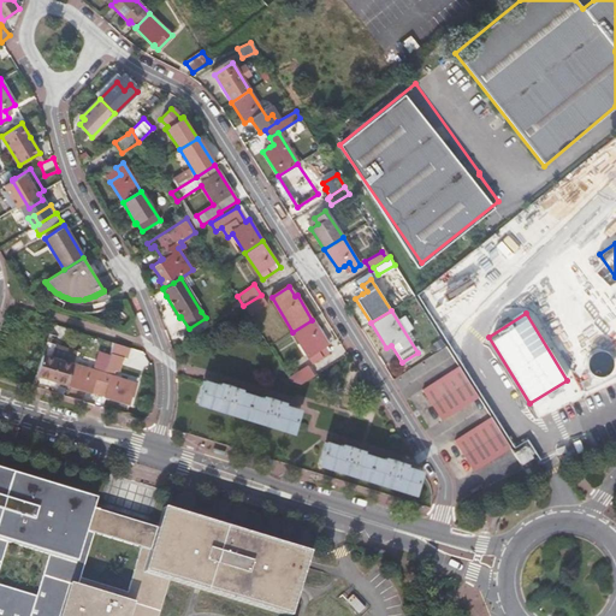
[(11,323),(3,320),(0,325),(0,335),(7,337),(11,323)]
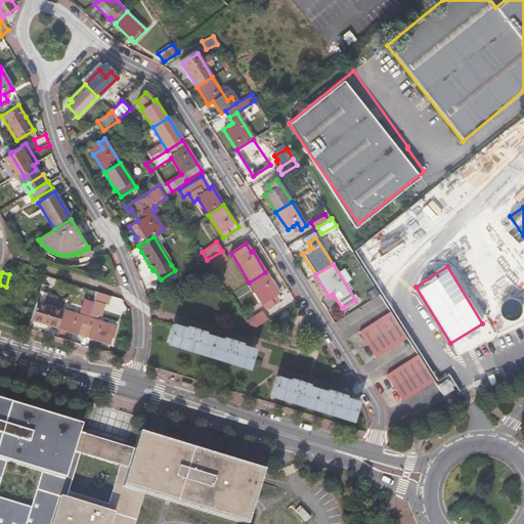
[(278,293),(265,272),(249,282),(265,309),(279,300),(275,295),(278,293)]
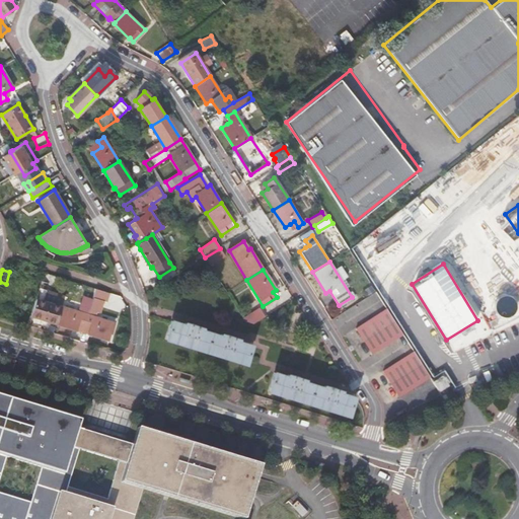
[(109,293),(95,288),(93,297),(102,300),(106,301),(109,293)]
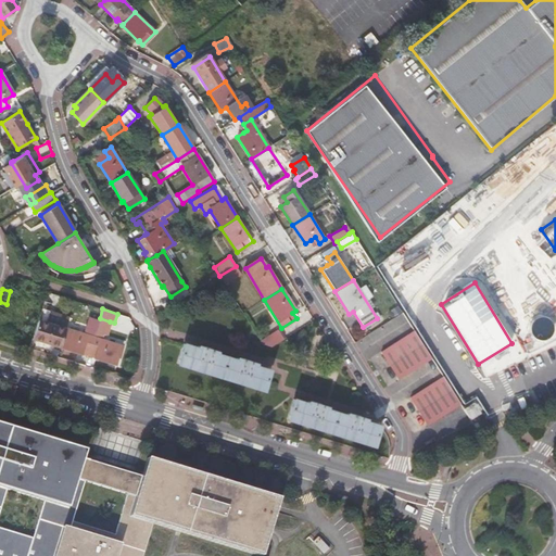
[(91,344),(88,355),(116,364),(118,357),(121,349),(122,345),(101,339),(103,333),(106,335),(110,321),(100,318),(96,332),(91,344)]
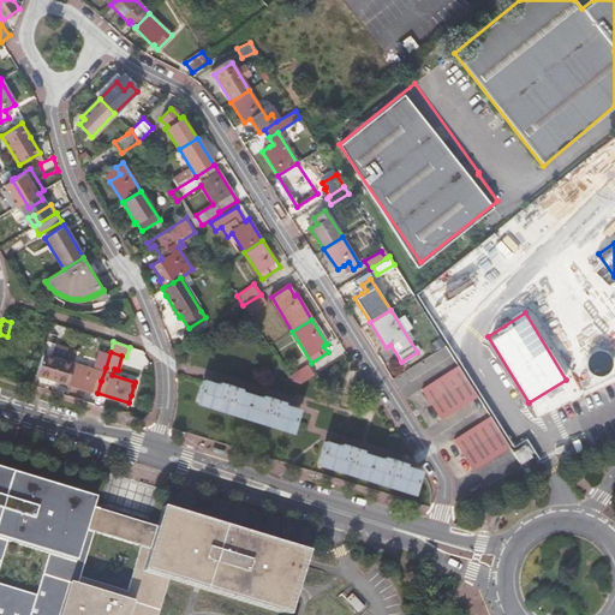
[(42,354),(36,374),(66,383),(72,363),(42,354)]
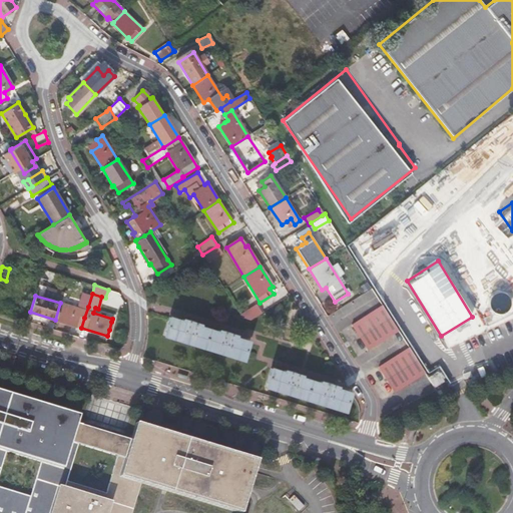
[(60,303),(55,320),(75,326),(79,316),(84,318),(88,307),(82,305),(80,310),(60,303)]
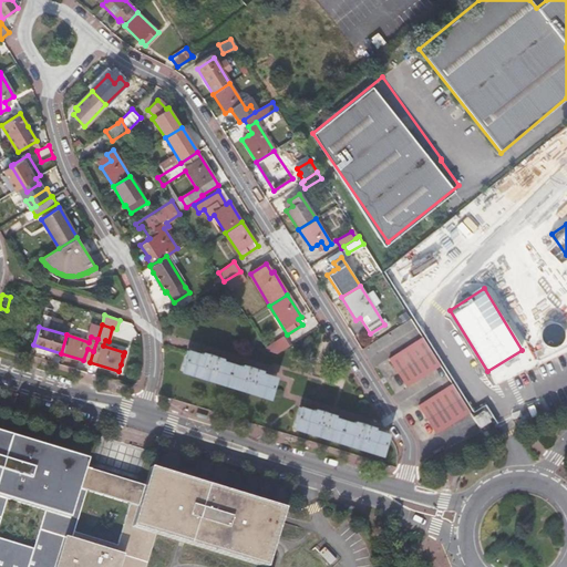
[(265,348),(267,350),(277,353),(289,344),(284,334),(265,348)]
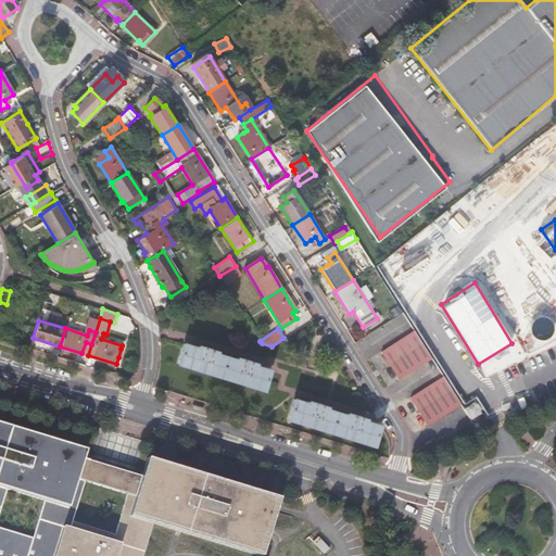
[(431,357),(414,330),(381,352),(399,379),(431,357)]
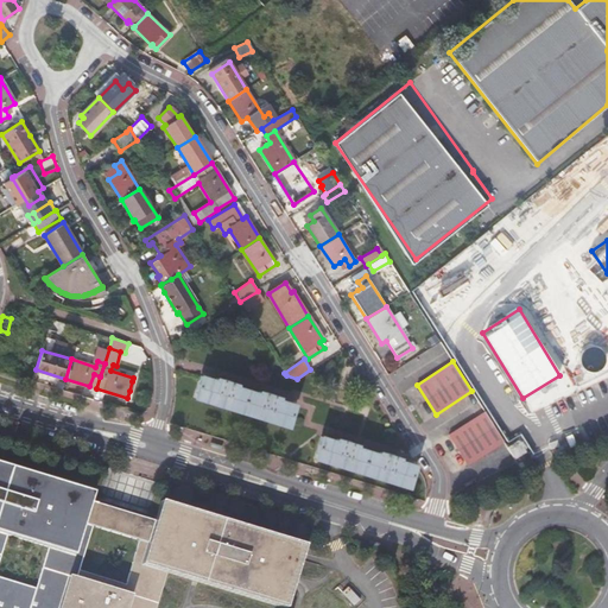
[(26,367),(23,378),(32,381),(36,369),(26,367)]
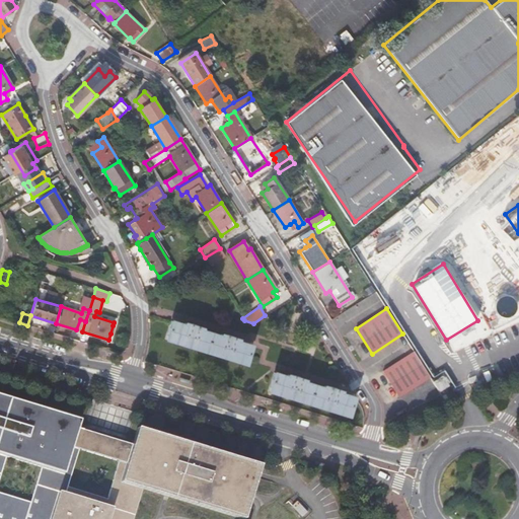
[(171,320),(166,339),(246,364),(251,345),(238,342),(239,340),(221,334),(221,336),(203,330),(203,328),(186,323),(184,324),(171,320)]
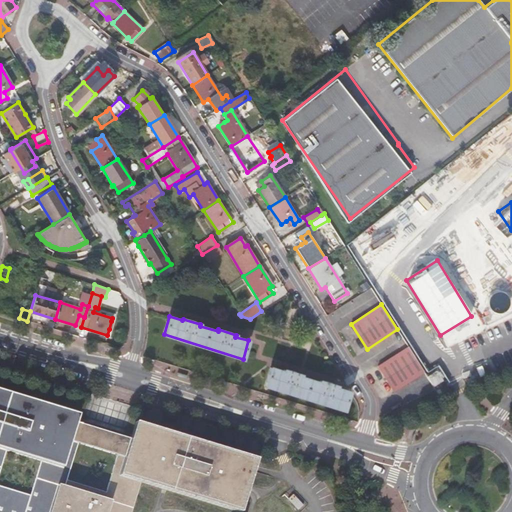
[(394,391),(424,372),(423,370),(408,347),(378,366),(394,391)]
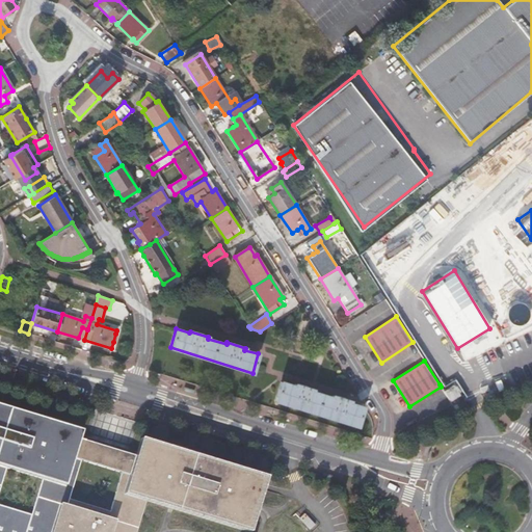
[(281,381),(275,401),(357,426),(364,406),(350,402),(350,401),(333,395),(331,397),(313,391),(313,390),(295,383),(294,386),(281,381)]
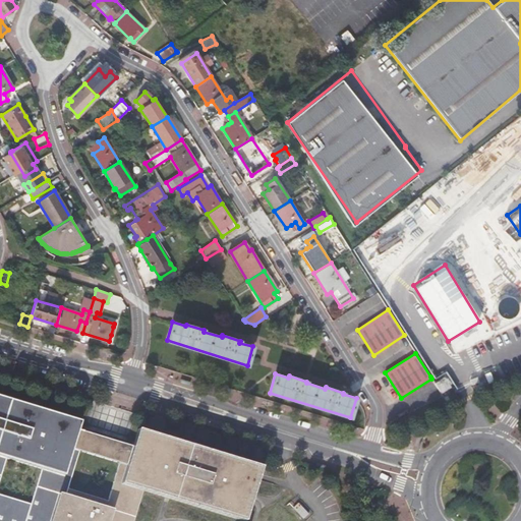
[(451,388),(445,378),(435,383),(442,394),(451,388)]
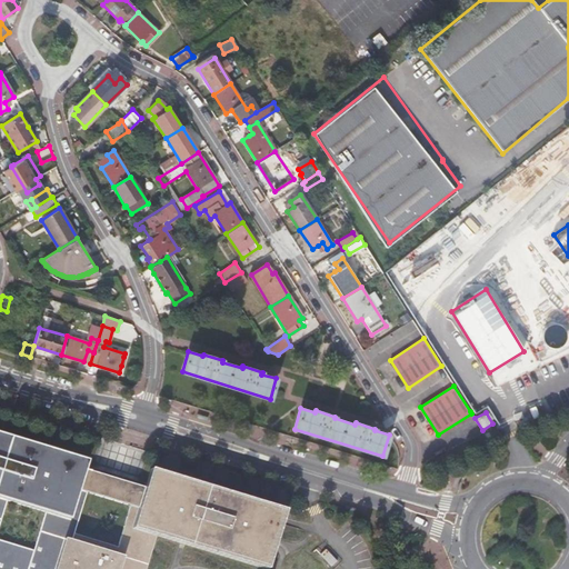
[(267,568),(286,510),(150,469),(146,483),(145,487),(129,482),(121,478),(111,476),(101,473),(86,469),(87,466),(88,460),(0,432),(0,568),(146,568),(157,536),(266,568),(267,568)]
